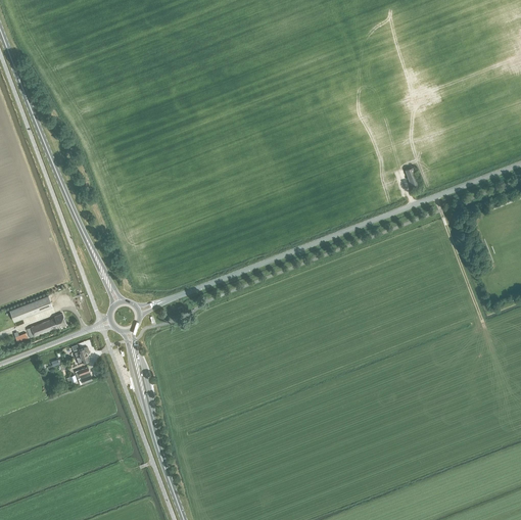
[(410,186),(418,183),(411,163),(404,167),(410,186)]
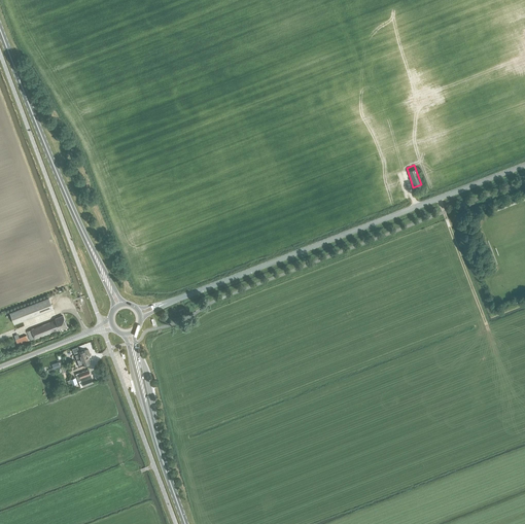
[(12,320),(51,306),(46,294),(8,309),(12,320)]
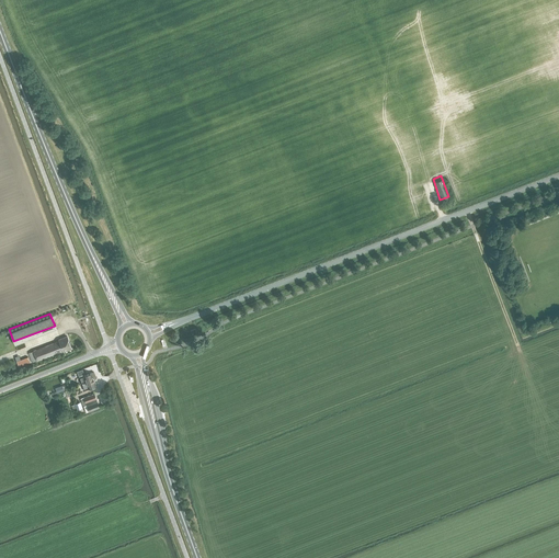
[(31,348),(26,350),(30,359),(35,356),(35,357),(60,348),(61,349),(70,345),(65,332),(57,336),(57,338),(31,348)]
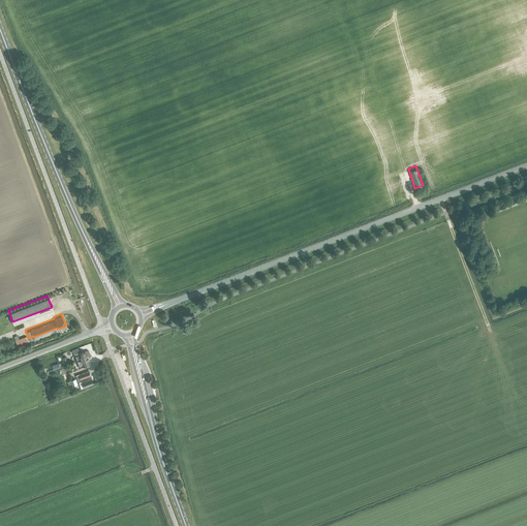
[(16,343),(26,339),(24,334),(13,337),(16,343)]
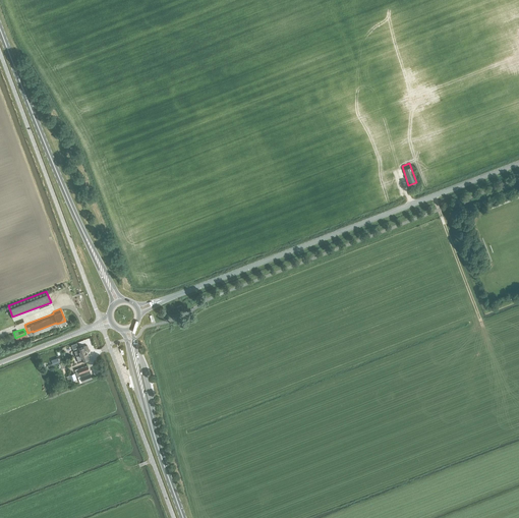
[(76,346),(72,347),(76,359),(81,357),(81,358),(88,355),(85,349),(88,348),(85,342),(76,345),(76,346)]
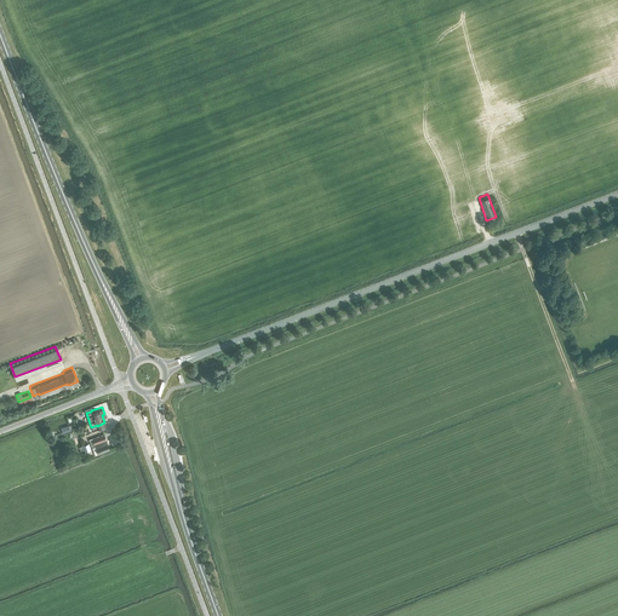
[(102,431),(86,437),(90,444),(92,452),(97,450),(103,448),(108,447),(102,431)]
